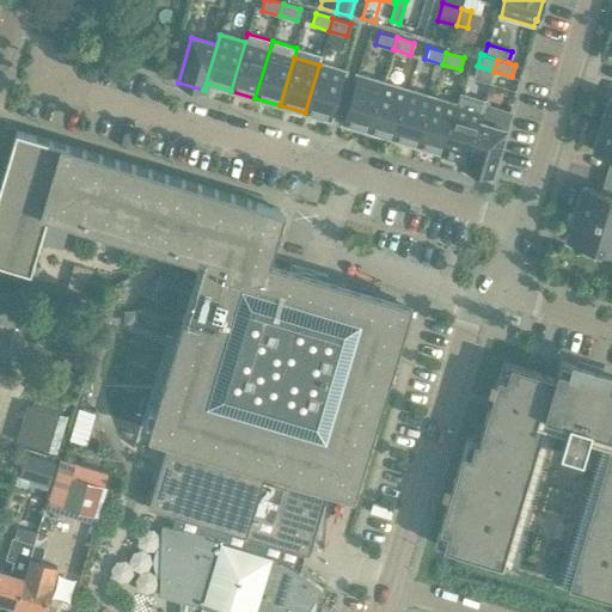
[(319,65),(305,112),(330,121),(344,72),(319,65)]
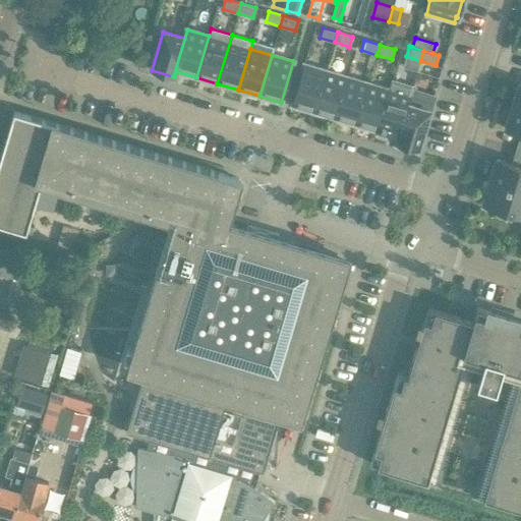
[(313,112),(326,71),(304,64),(292,106),(313,112)]
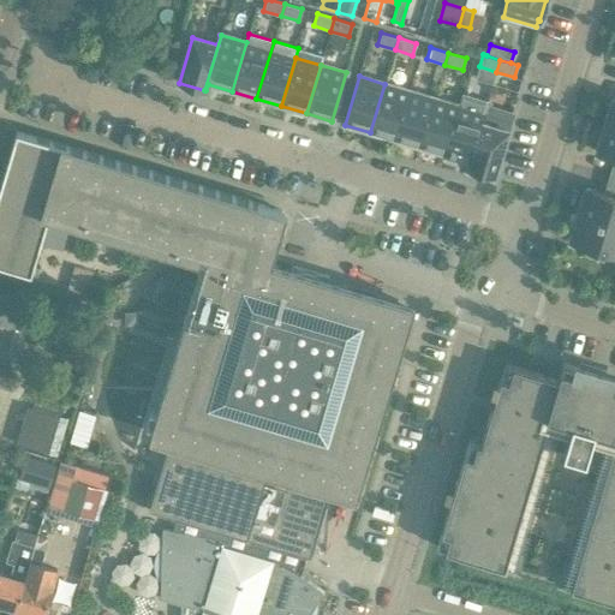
[(384,84),(370,132),(395,139),(410,91),(384,84)]
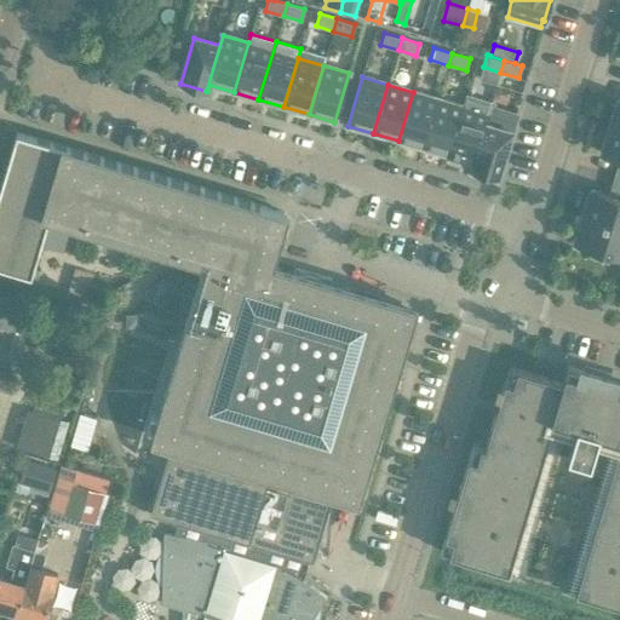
[(413,92),(399,141),(424,148),(438,99),(413,92)]
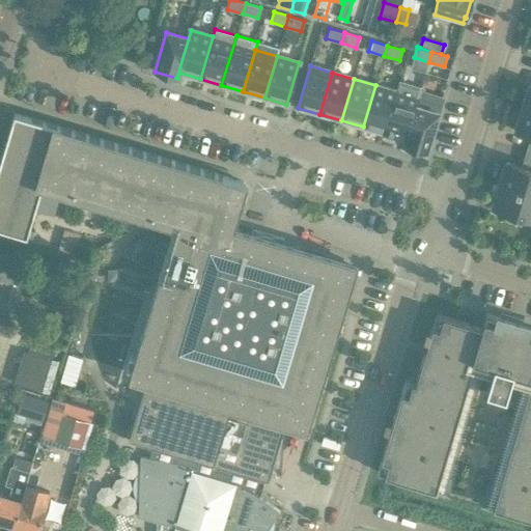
[(406,140),(420,92),(421,87),(399,81),(396,91),(384,133),(406,140)]
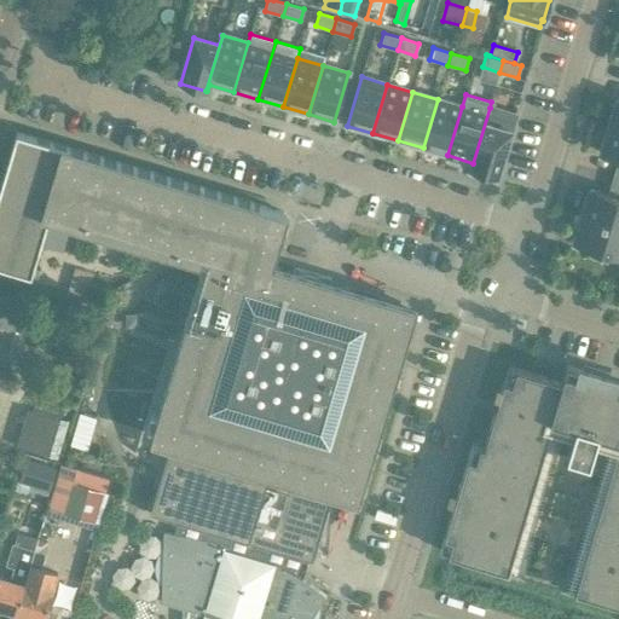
[(438,99),(423,148),(447,155),(462,106),(438,99)]
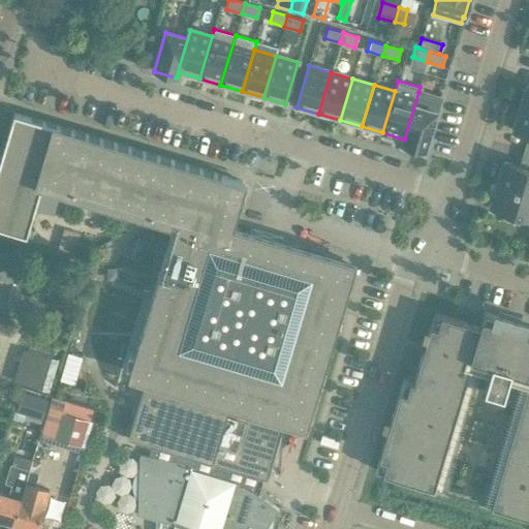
[(528,86),(527,86),(524,96),(522,96),(518,107),(528,111),(528,86)]
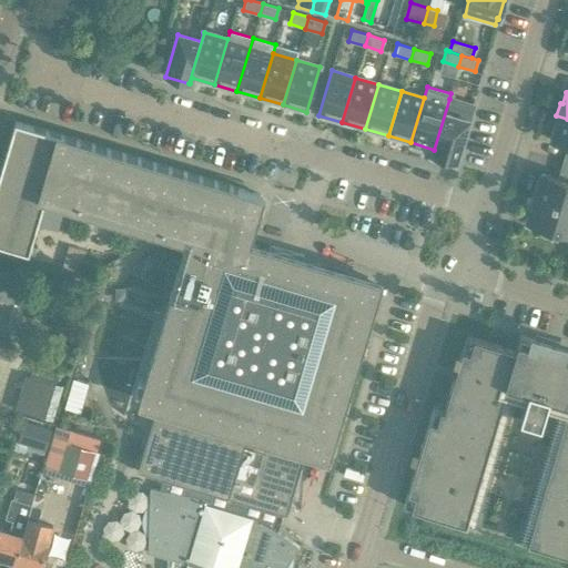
[(456,163),(473,105),(449,99),(434,150),(432,155),(456,163)]
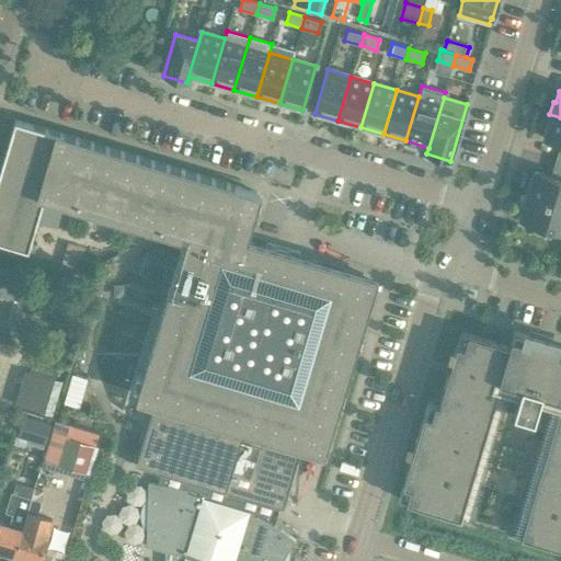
[(560,117),(549,114),(546,127),(548,128),(545,139),(560,144),(560,117)]
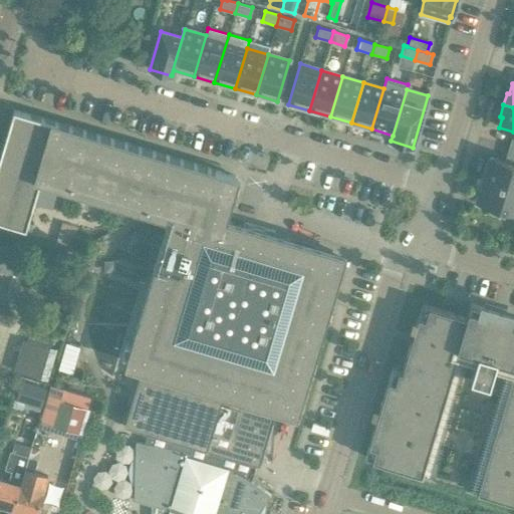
[(211,169),(119,142),(111,139),(68,125),(68,126),(12,109),(10,117),(10,116),(0,150),(0,222),(24,231),(38,184),(162,220),(166,221),(165,225),(127,349),(129,349),(124,363),(144,369),(142,377),(138,376),(137,379),(141,380),(127,427),(123,425),(122,428),(146,435),(143,444),(162,447),(183,452),(188,453),(187,458),(195,460),(197,456),(218,464),(217,467),(225,469),(225,467),(251,481),(255,466),(259,467),(260,465),(256,464),(272,410),(276,411),(277,408),(299,415),(303,400),(340,276),(345,260),(283,241),(284,237),(273,234),(272,238),(221,223),(235,176),(211,169)]
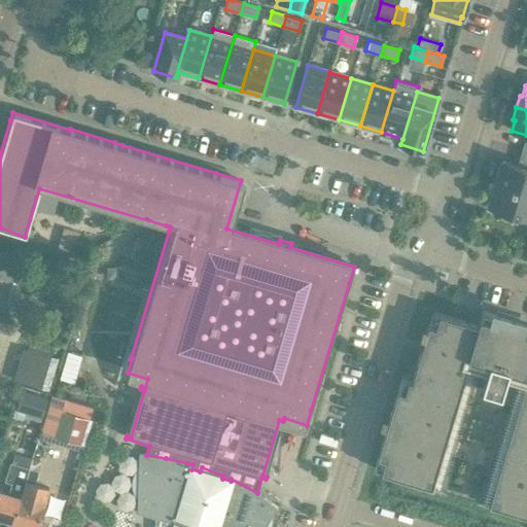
[(493,183),(526,192),(526,163),(521,161),(520,167),(502,162),(499,172),(497,171),(493,183)]
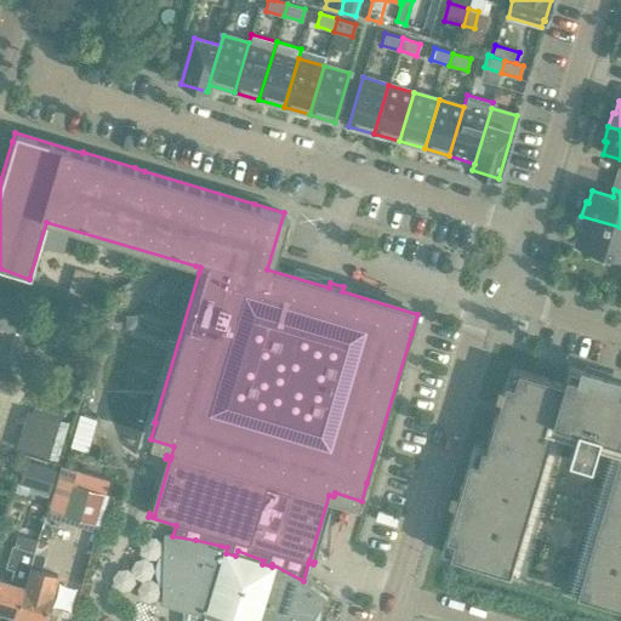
[(620,227),(581,216),(577,231),(580,231),(576,244),(597,250),(594,258),(608,262),(610,254),(620,256),(620,227)]
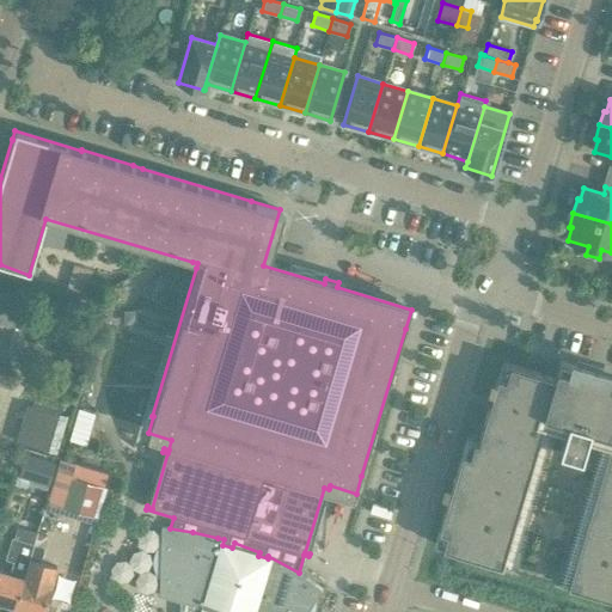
[(73,265),(67,287),(85,293),(91,270),(73,265)]
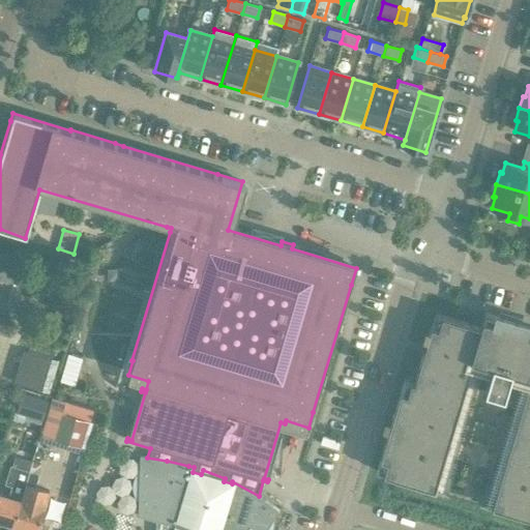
[(0,310),(3,311),(18,258),(0,253),(0,310)]
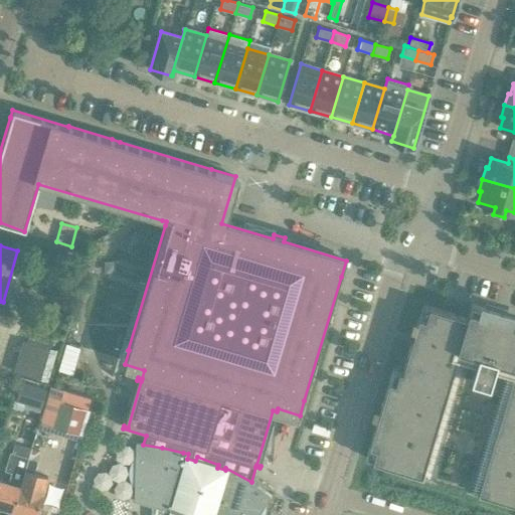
[(514,316),(506,314),(505,316),(496,313),(497,311),(471,303),(467,318),(430,307),(425,319),(419,317),(405,362),(413,364),(410,374),(399,371),(396,383),(389,381),(370,446),(377,448),(373,461),(436,479),(436,477),(423,474),(460,350),(478,355),(471,379),(490,385),(497,361),(514,366),(514,368),(479,490),(467,486),(466,488),(514,502),(514,316)]
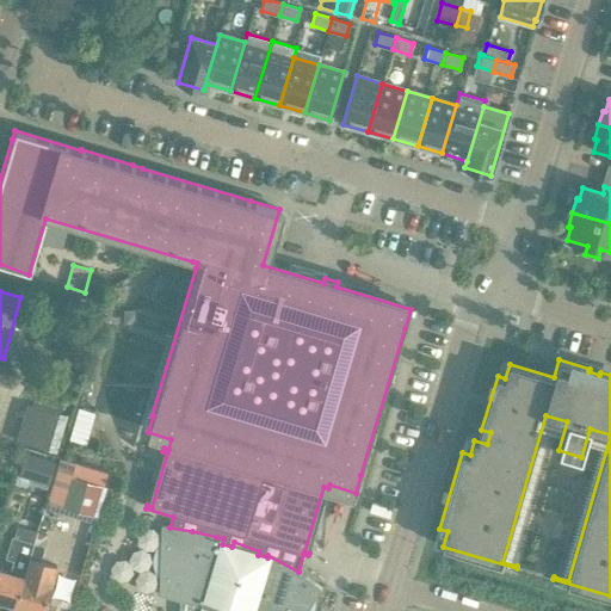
[(59,414),(26,405),(16,442),(48,451),(59,414)]
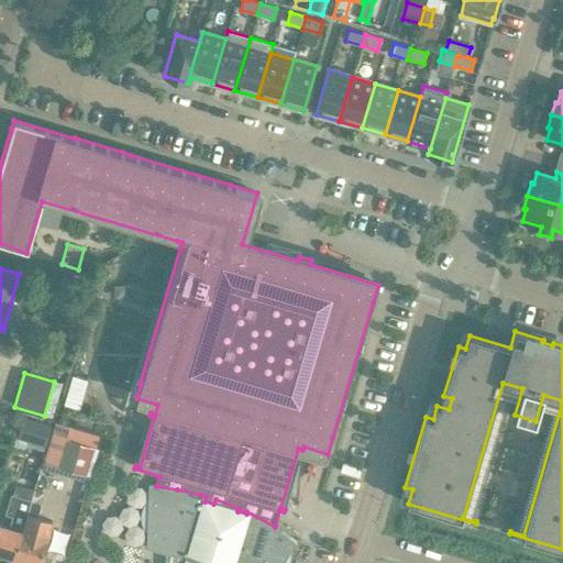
[(72,375),(63,404),(79,409),(88,379),(72,375)]
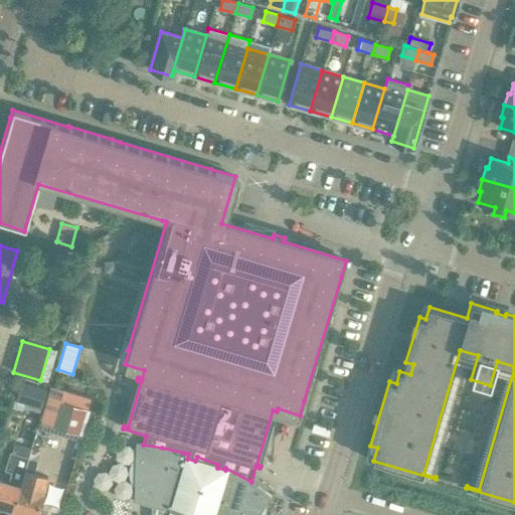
[(36,385),(33,395),(28,393),(25,404),(43,409),(49,389),(36,385)]
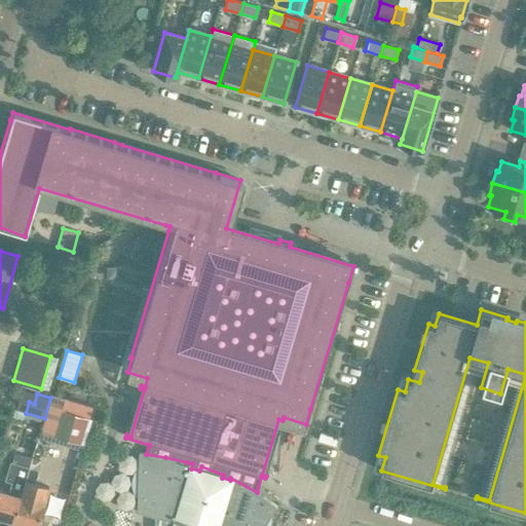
[(50,398),(44,418),(40,433),(84,446),(91,420),(90,419),(95,408),(51,395),(50,398)]
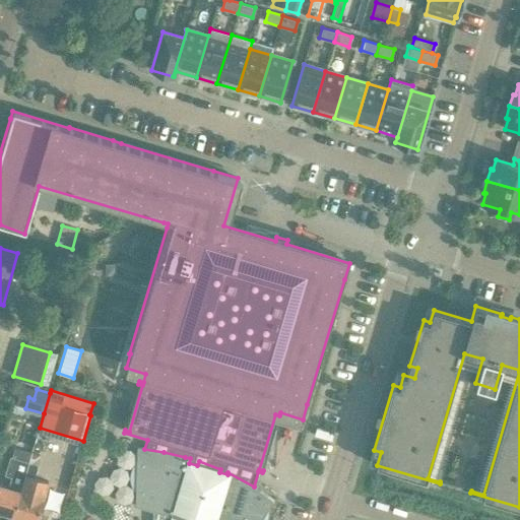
[(0,512),(13,516),(28,463),(33,451),(15,445),(7,470),(16,473),(11,489),(0,484),(0,512)]
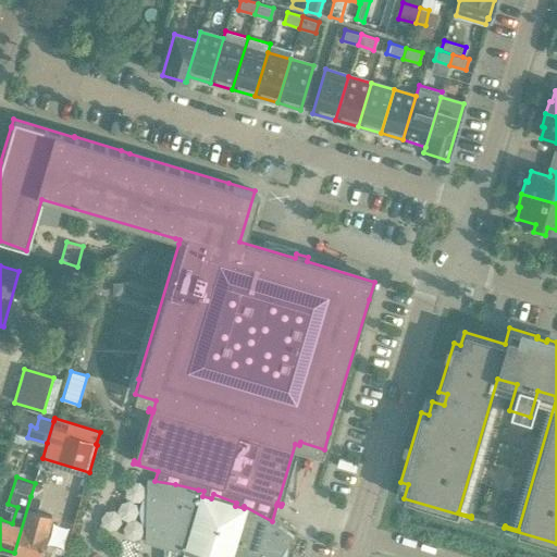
[(285,556),(286,555),(286,552),(286,546),(293,536),(272,521),(244,506),(244,508),(235,506),(236,503),(213,494),(211,498),(202,496),(203,491),(198,490),(175,484),(155,481),(146,480),(146,495),(141,502),(140,506),(139,512),(139,517),(141,521),(145,529),(145,543),(163,548),(162,556),(285,556)]
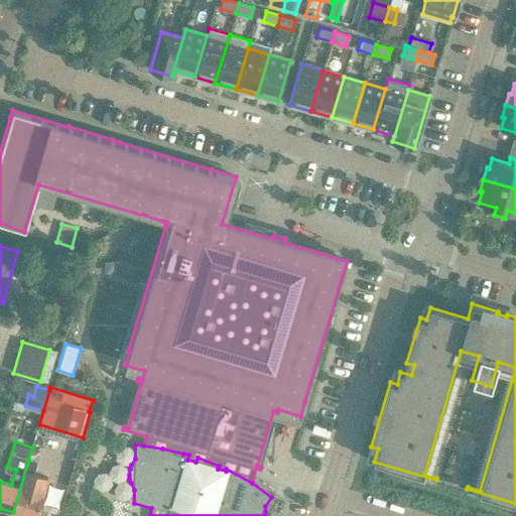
[(28,460),(13,512),(25,515),(36,515),(47,479),(33,475),(37,463),(28,460)]
